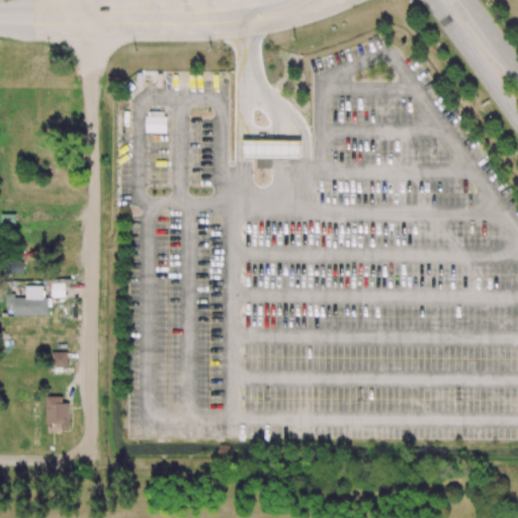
[(167,132),(167,117),(146,116),(146,132),(167,132)]
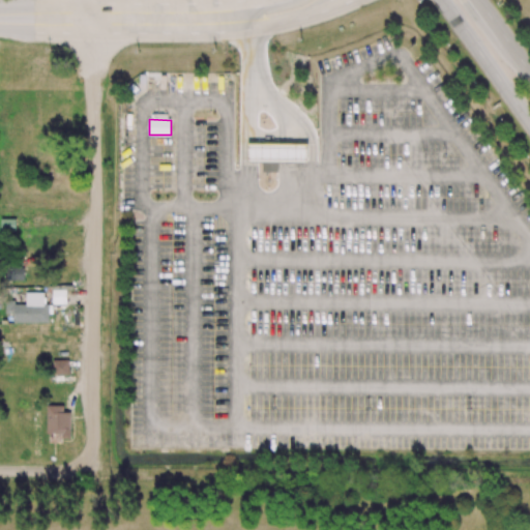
[(251,143),(251,160),(308,162),(308,144),(251,143)]
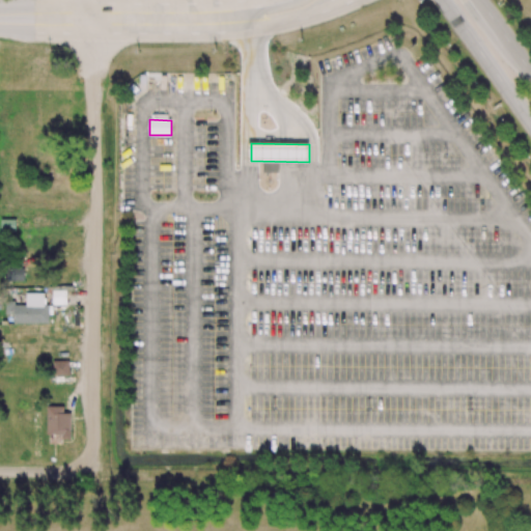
[(5,269),(5,282),(25,281),(24,268),(5,269)]
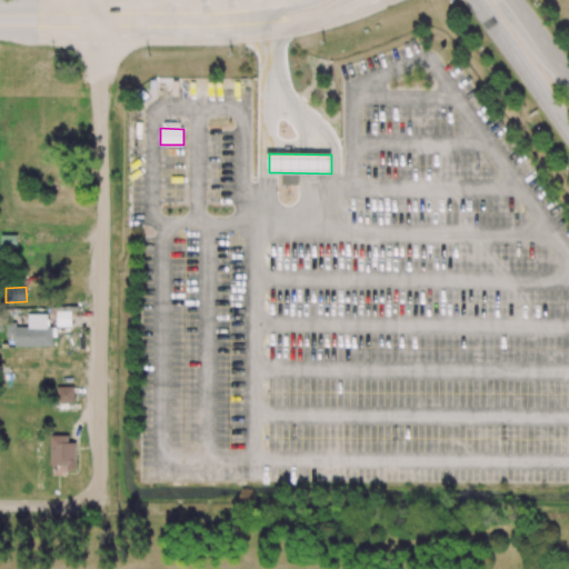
[(48,313),(28,315),(28,327),(15,327),(16,347),(52,346),(52,326),(48,326),(48,313)]
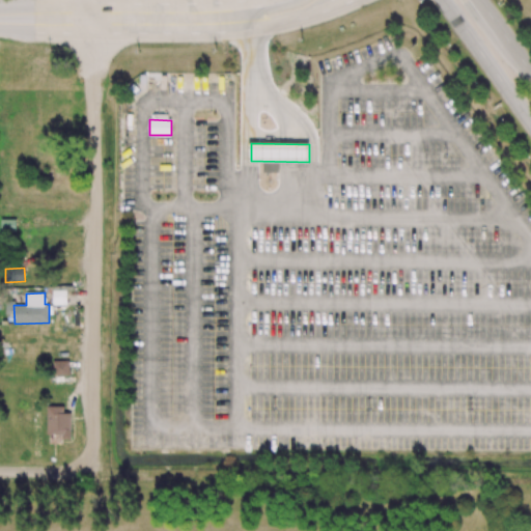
[(68,375),(70,361),(53,361),(52,374),(68,375)]
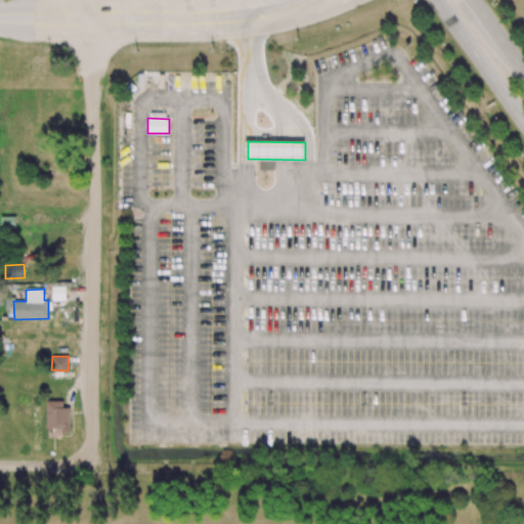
[(70,434),(70,407),(62,407),(62,400),(46,400),(46,434),(70,434)]
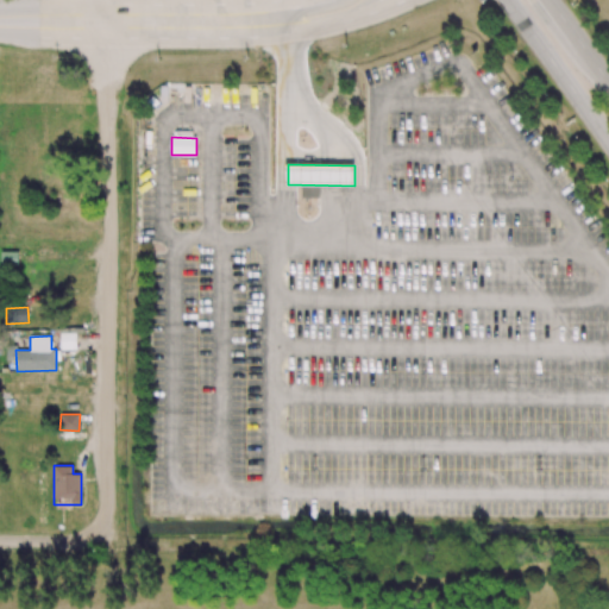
All buildings are outlined.
